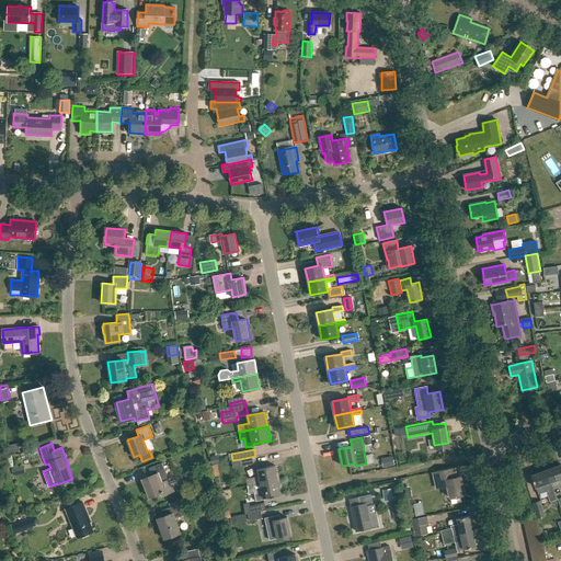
[(255,456),(240,459),(241,466),(256,464),(255,456)]
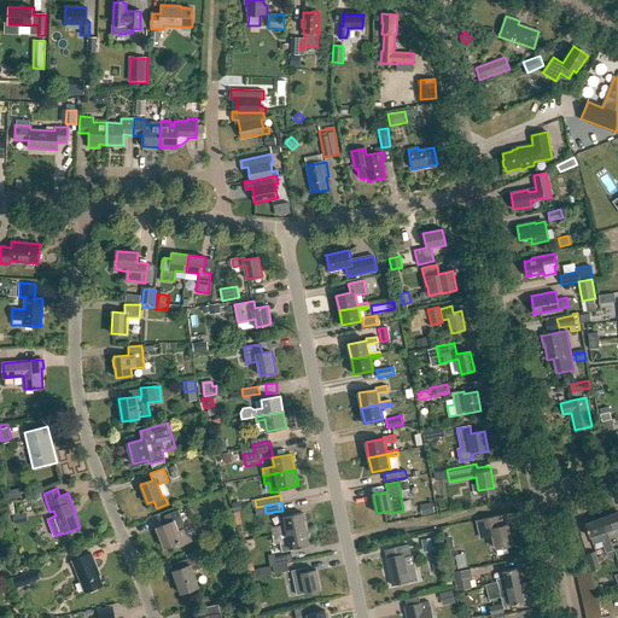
[(432,503),(424,505),(425,513),(433,512),(432,503)]
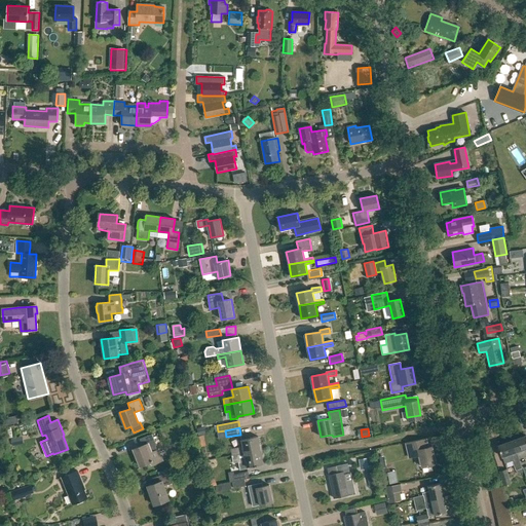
[(158,449),(157,450),(155,445),(156,445),(152,434),(140,439),(143,446),(134,449),(140,466),(151,461),(153,464),(162,460),(158,449)]
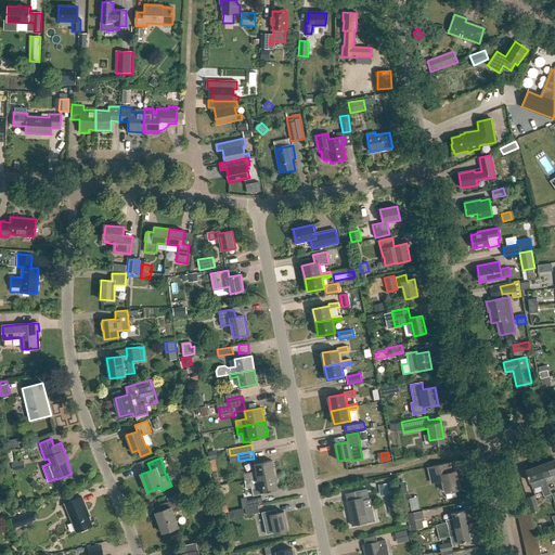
[(540,465),(551,494),(554,492),(554,486),(553,481),(554,480),(554,477),(554,474),(554,473),(554,460),(540,465)]
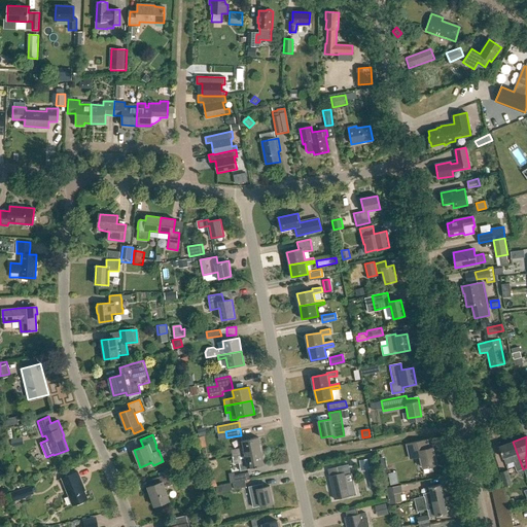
[(231,450),(233,456),(261,451),(258,437),(242,441),(243,447),(231,450)]
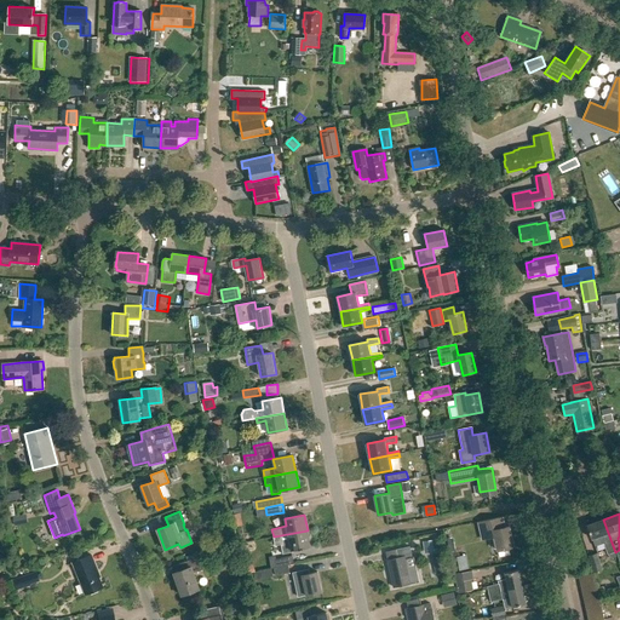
[(604,543),(608,555),(615,552),(603,520),(587,526),(592,539),(598,537),(601,544),(604,543)]
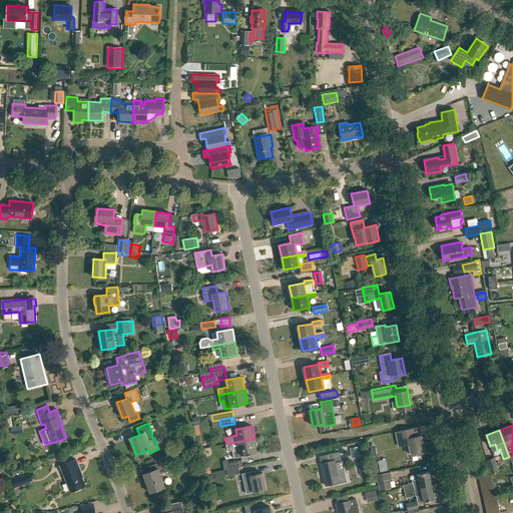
[(421,435),(411,438),(410,432),(399,434),(401,445),(409,443),(412,455),(425,452),(421,435)]
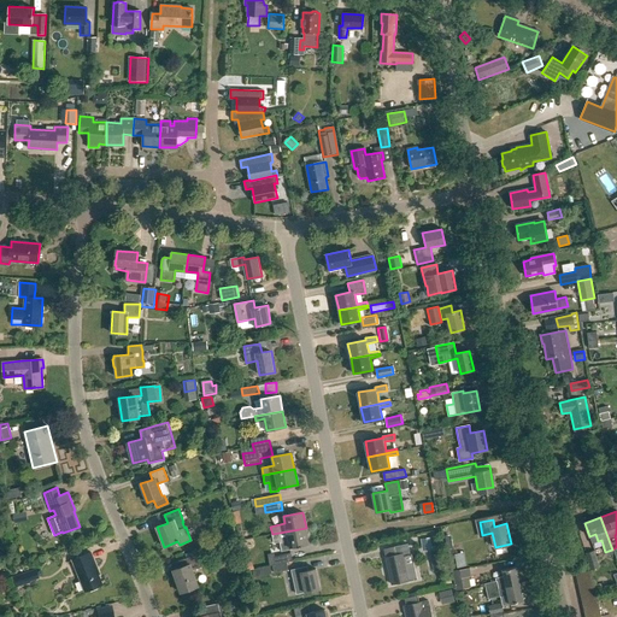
[(306,528),(272,534),(274,544),(280,542),(282,551),(292,550),(292,546),(309,544),(306,528)]
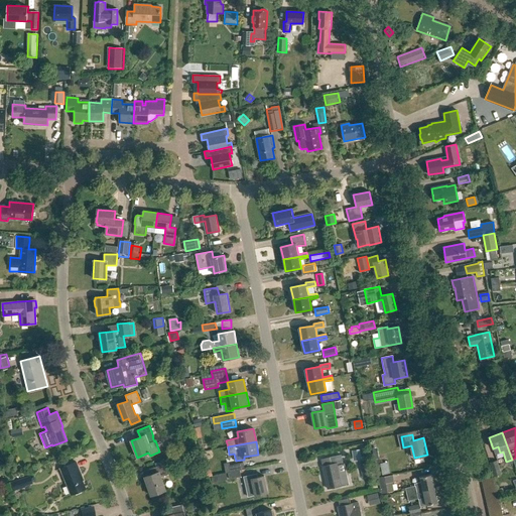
[(353,450),(354,461),(362,460),(360,448),(353,450)]
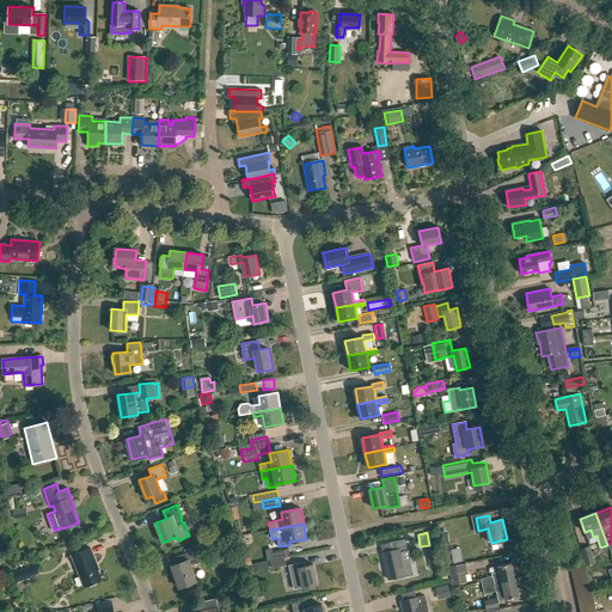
[(393,550),(383,552),(389,580),(405,576),(414,575),(409,549),(407,550),(404,539),(391,543),(393,550)]
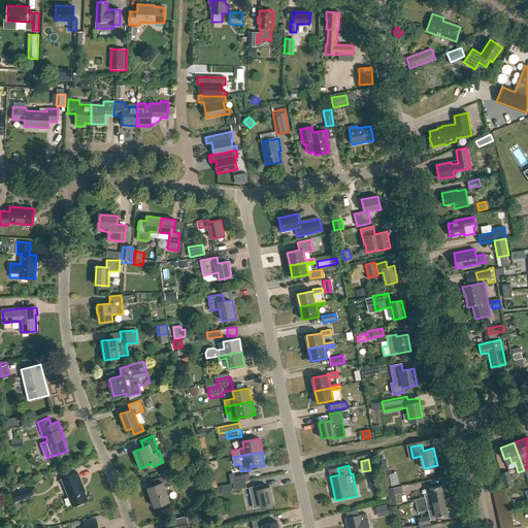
[(229,473),(231,483),(245,480),(251,479),(249,471),(235,474),(235,472),(229,473)]
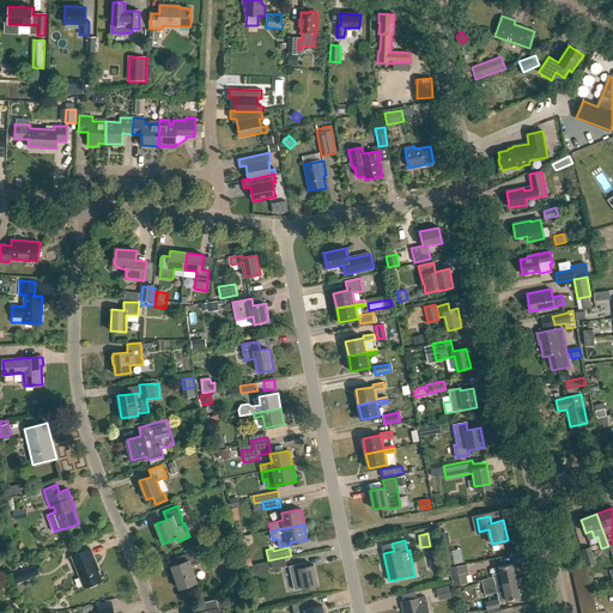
[(589,547),(582,550),(587,565),(595,563),(589,547)]
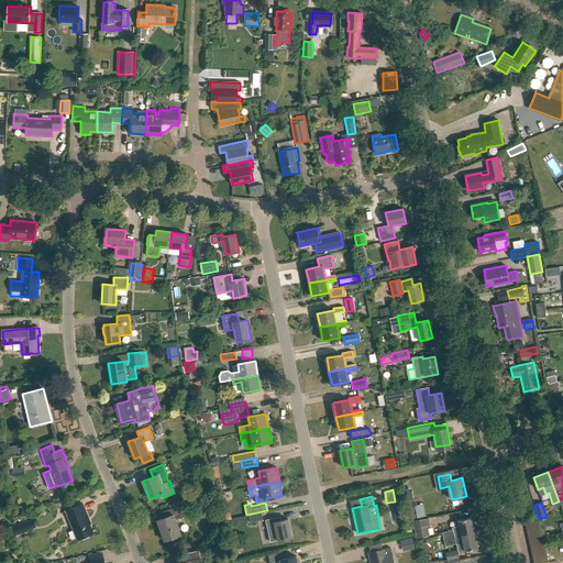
[(83,504),(66,511),(77,540),(94,533),(88,518),(89,518),(83,504)]
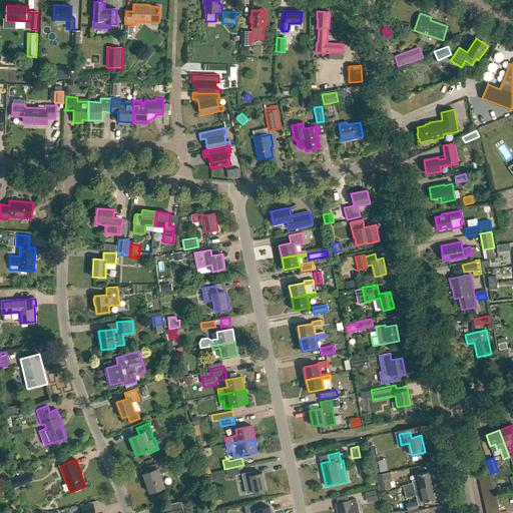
[(386,459),(378,460),(379,471),(388,470),(386,459)]
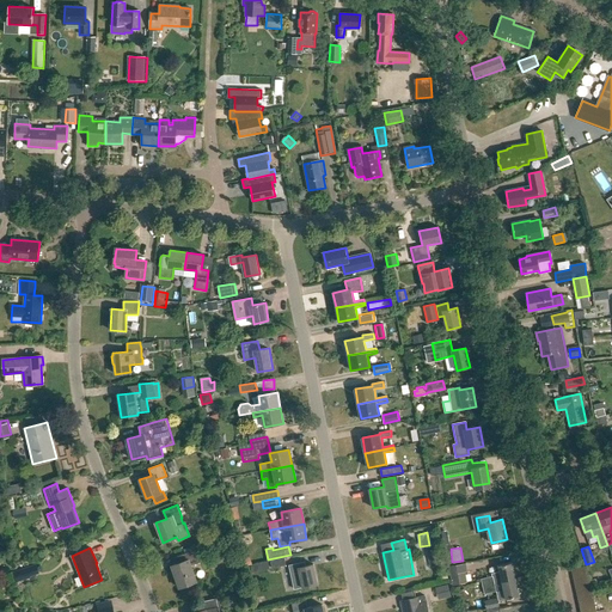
[(183,562),(171,565),(179,588),(196,581),(190,565),(201,562),(196,549),(181,555),(183,562)]
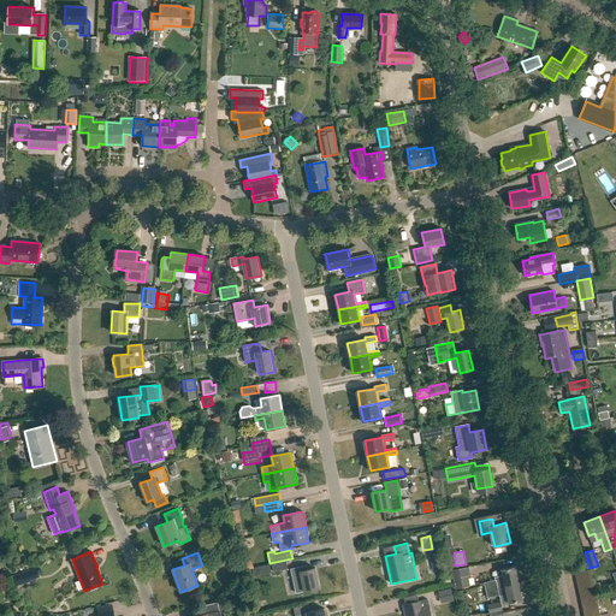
[(286,561),(272,564),(273,572),(288,569),(286,561)]
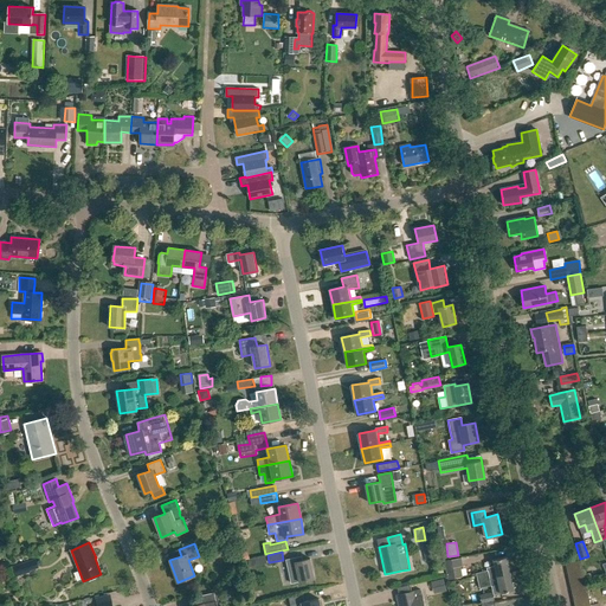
[(462,565),(461,556),(444,560),(449,579),(463,577),(461,565),(462,565)]
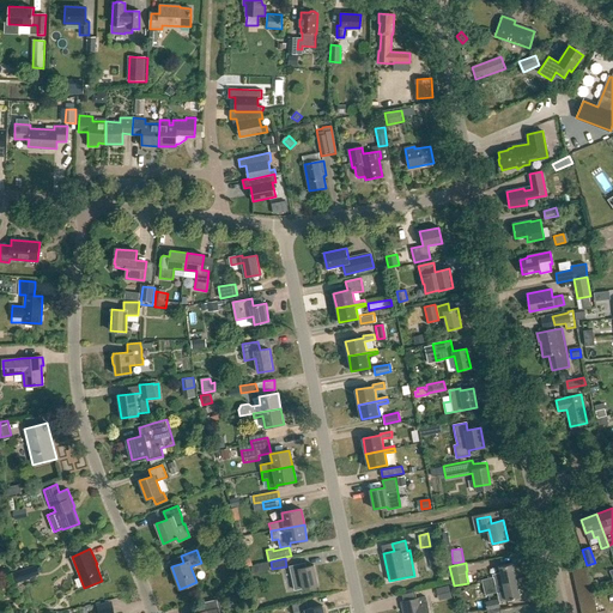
[(314,565),(302,568),(301,564),(290,566),(292,581),(295,590),(303,588),(319,584),(314,565)]
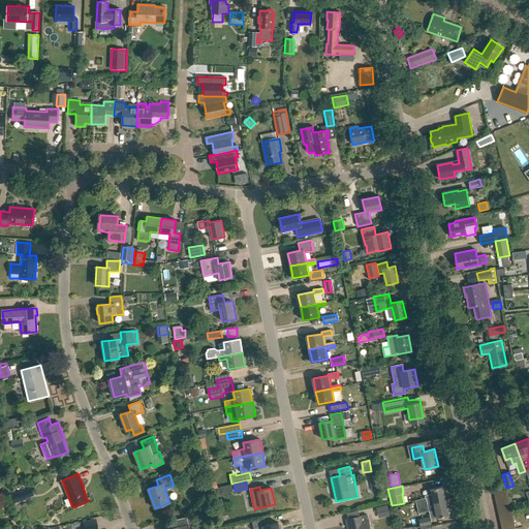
[(416,507),(445,500),(442,487),(430,489),(432,497),(415,500),(416,507)]
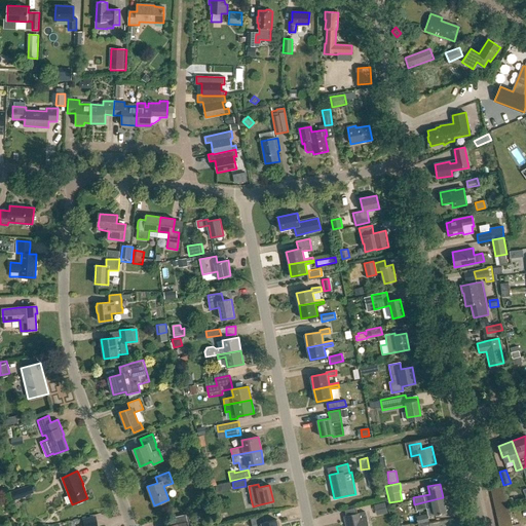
[(16,489),(19,498),(29,496),(28,493),(30,493),(29,488),(26,488),(26,487),(16,489)]
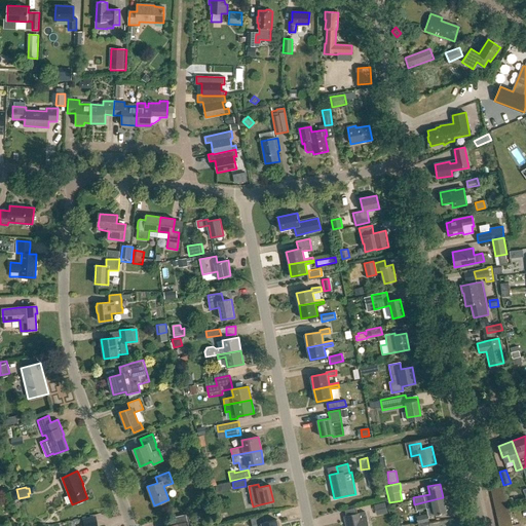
[(433,508),(435,515),(446,512),(443,497),(414,504),(416,511),(433,508)]
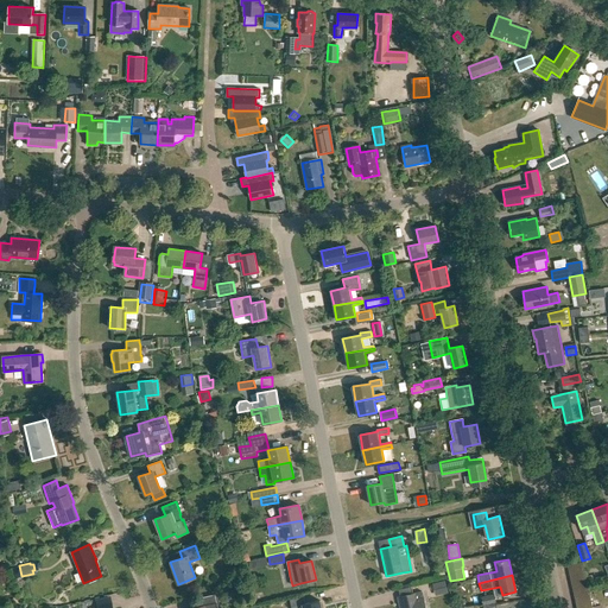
[(572,583),(574,590),(588,587),(586,581),(572,583)]
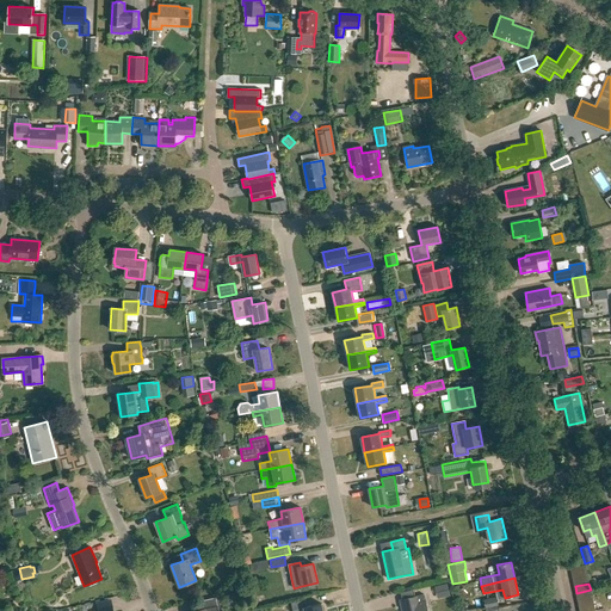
[(400,600),(401,610),(427,610),(424,594),(419,596),(400,600)]
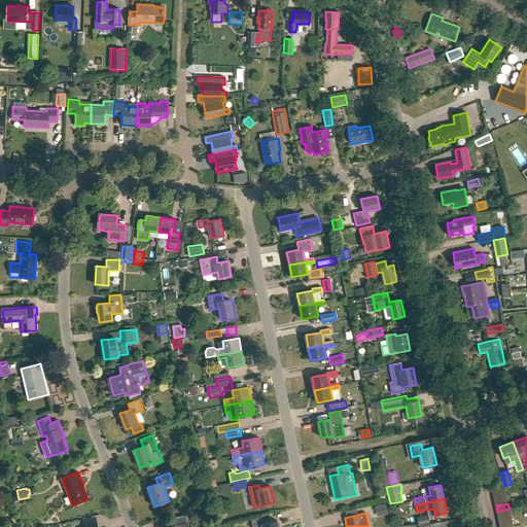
[(428,515),(417,518),(419,526),(429,526),(428,523),(430,522),(428,515)]
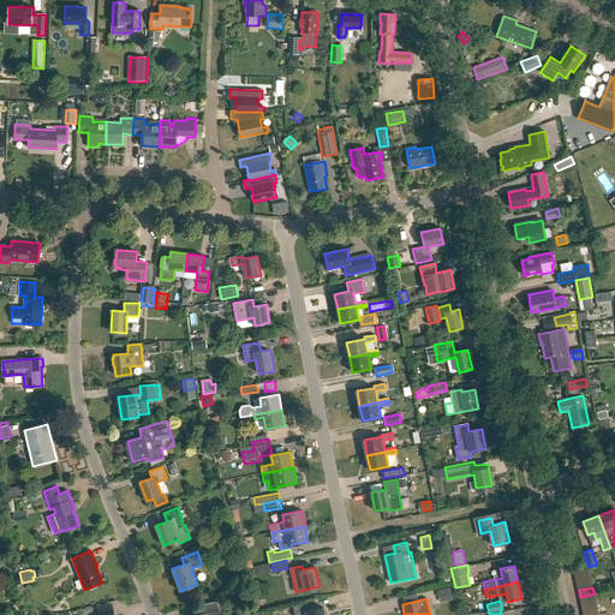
[(581,603),(584,611),(597,609),(596,601),(581,603)]
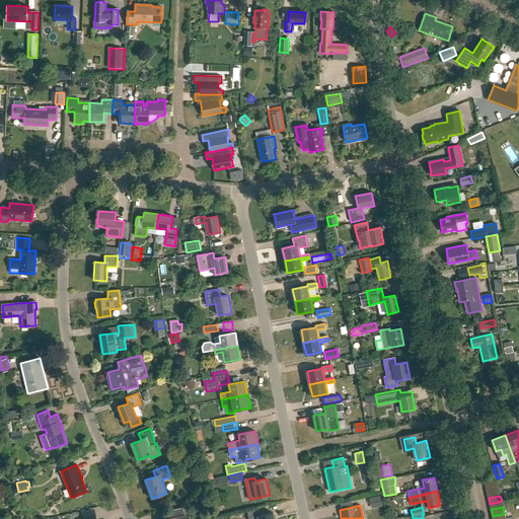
[(164,518),(186,518),(183,508),(170,511),(171,518),(164,518)]
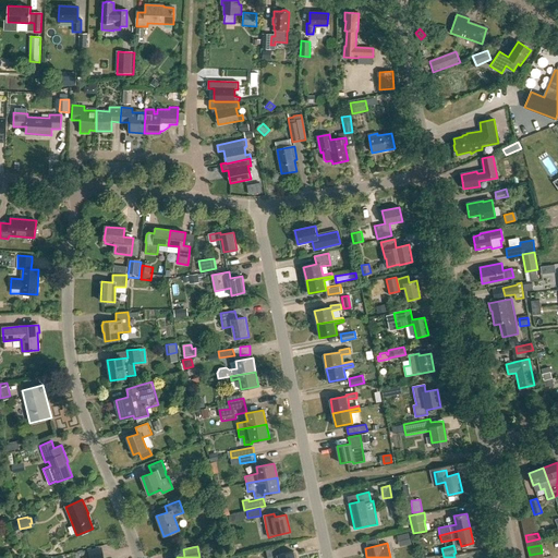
[(267,557),(294,557),(293,552),(280,555),(278,548),(266,550),(267,557)]
